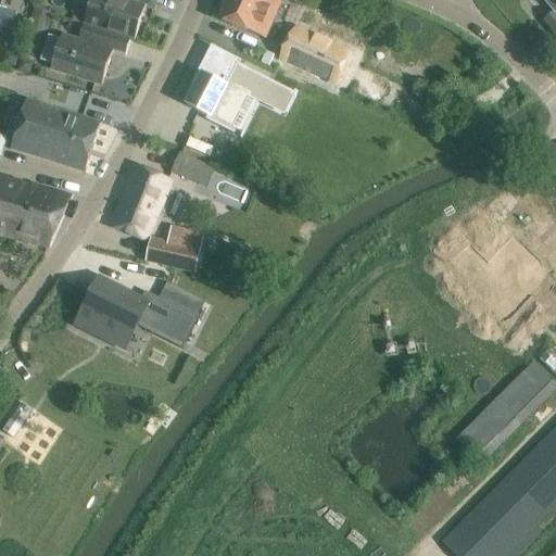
[(0,0),(0,9),(20,14),(23,0),(0,0)]
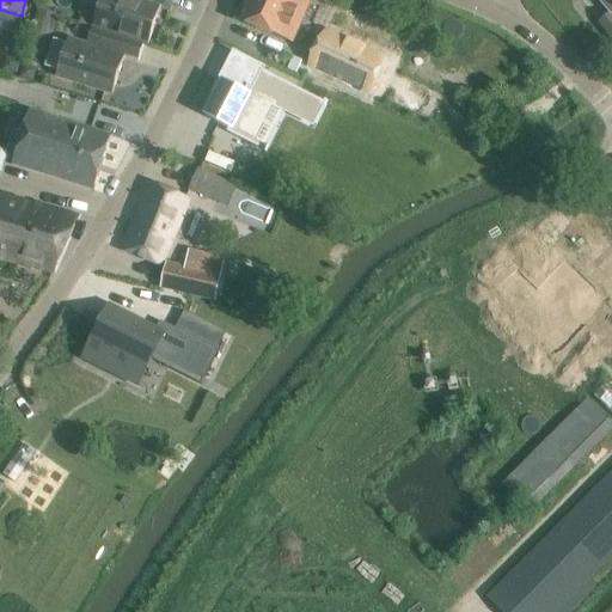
[(84,0),(84,1),(86,6),(97,10),(91,26),(144,44),(148,46),(161,0),(84,0)]
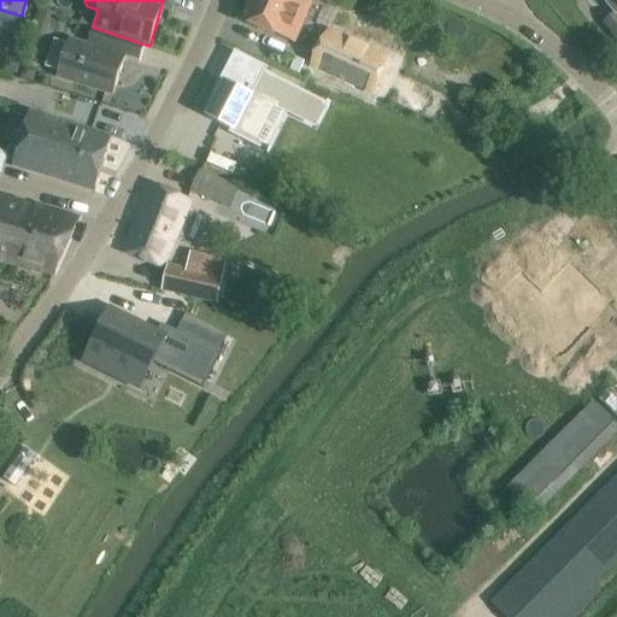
[(250,0),(241,21),(293,42),(310,0),(250,0)]
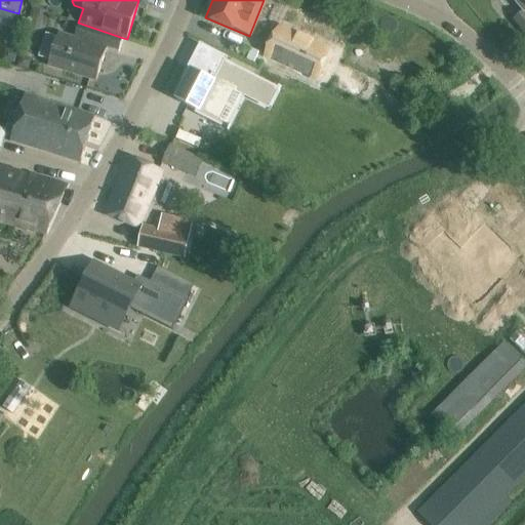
[(524,32),(524,10),(514,19),(524,32)]
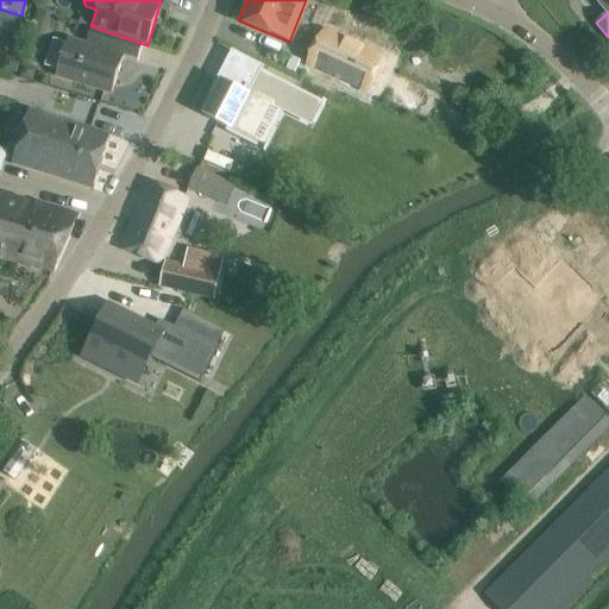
[(137,62),(143,44),(90,26),(86,44),(67,38),(55,75),(112,94),(123,57),(137,62)]
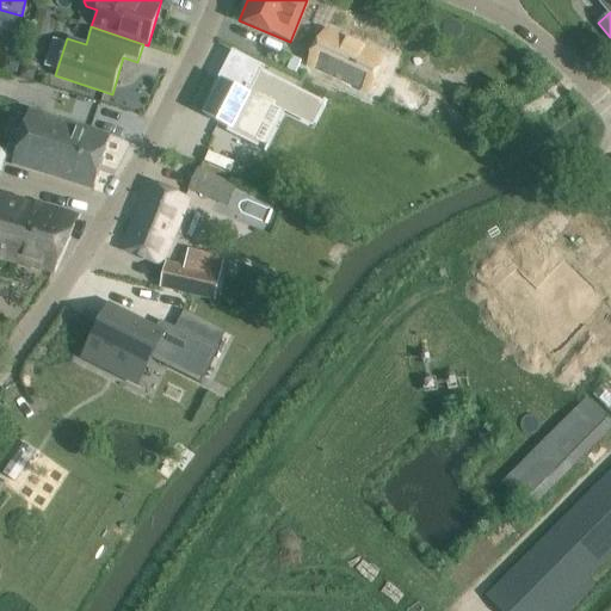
[(326,31),(309,66),(366,93),(383,57),(326,31)]
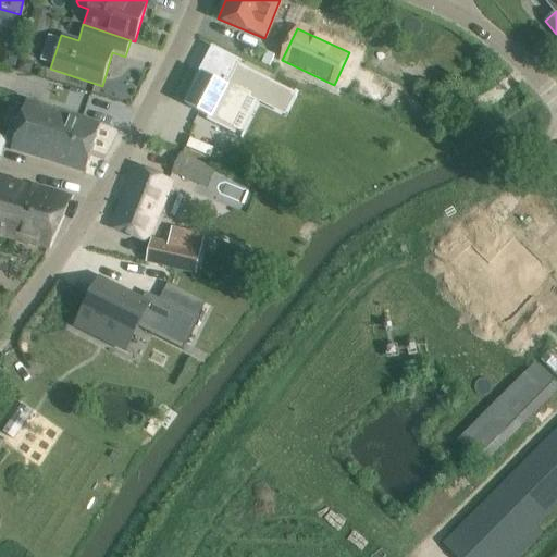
[(195,88),(187,104),(206,114),(203,118),(229,131),(238,111),(246,98),(249,93),(283,111),(293,93),(238,64),(240,60),(212,46),(192,86),(195,88)]
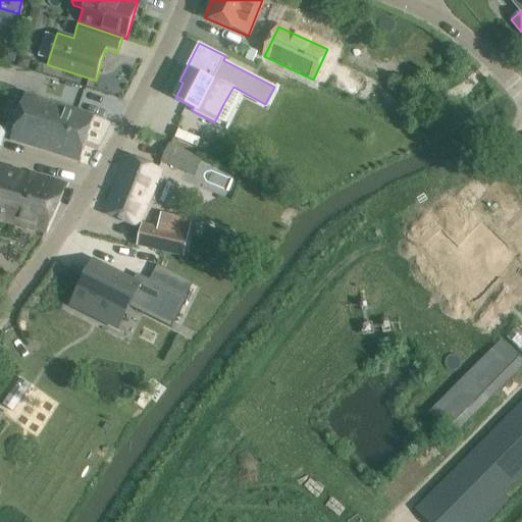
[(4,48),(1,60),(14,63),(17,51),(4,48)]
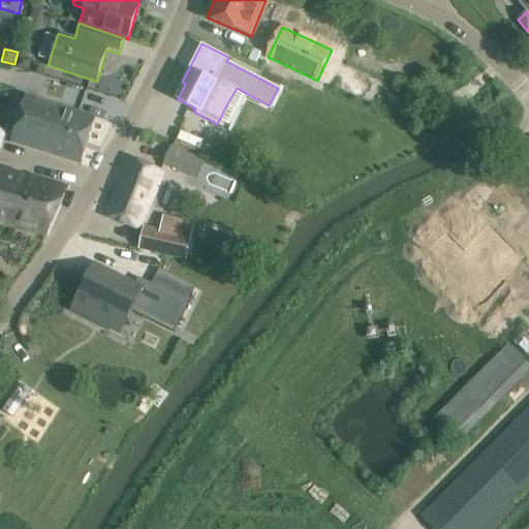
[(96,117),(76,111),(26,95),(16,126),(8,123),(6,130),(0,128),(0,149),(2,150),(5,137),(11,139),(10,143),(81,164),(96,117)]
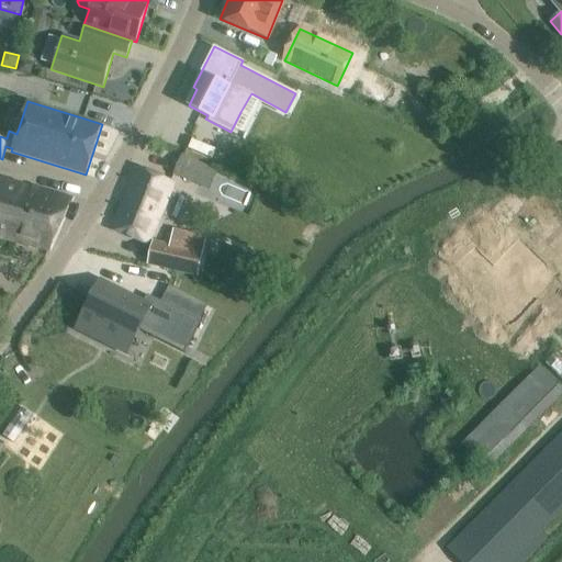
[(188,148),(212,158),(216,149),(192,139),(188,148)]
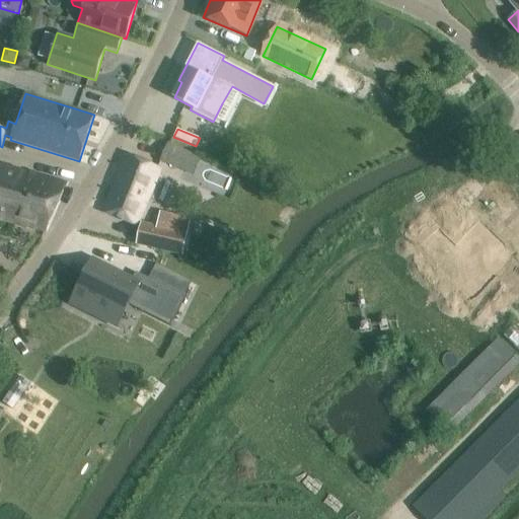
[(176,146),(167,165),(183,172),(192,153),(176,146)]
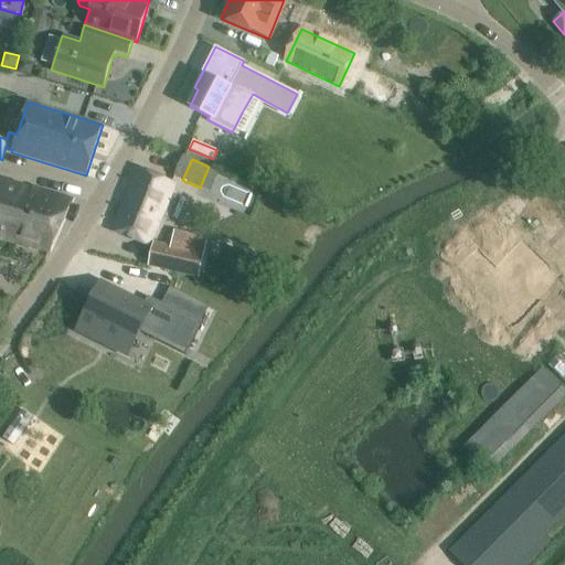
[(174,182),(158,177),(137,168),(113,231),(150,245),(174,182)]
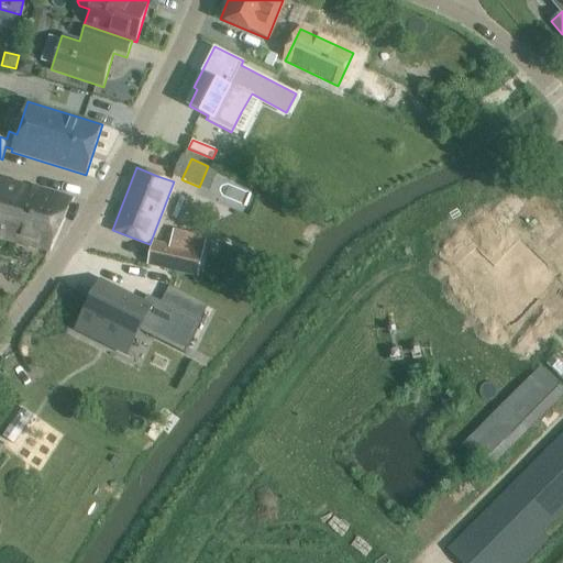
[(17,221),(26,187),(21,186),(18,188),(9,186),(9,181),(0,179),(0,238),(15,242),(20,222),(17,221)]
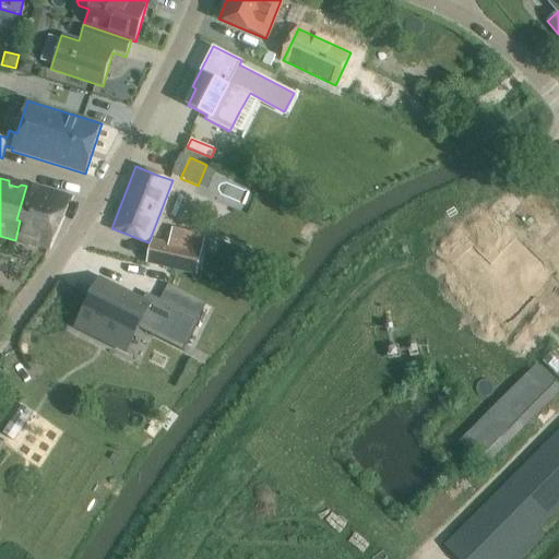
[(71,198),(26,186),(16,219),(20,221),(15,240),(49,249),(71,198)]
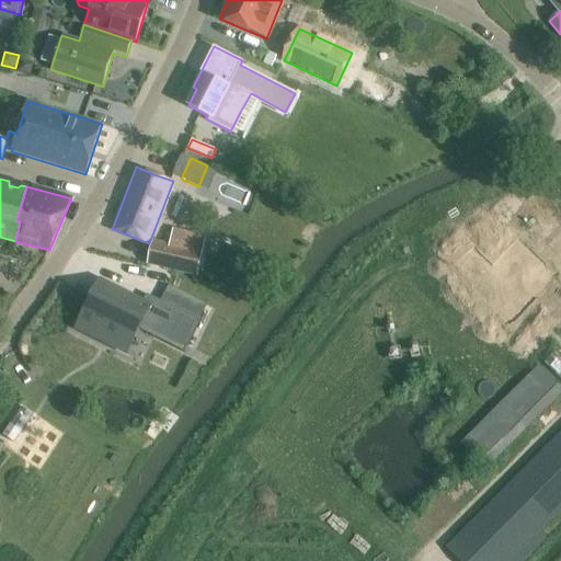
[(460,240),(473,251),(504,218),(491,206),(460,240)]
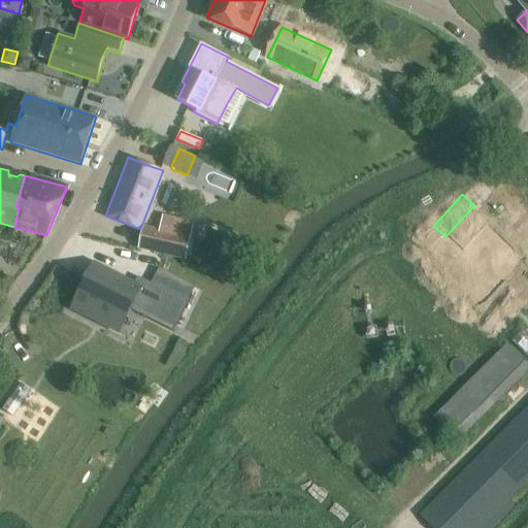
[(138,246),(187,259),(192,237),(143,226),(138,246)]
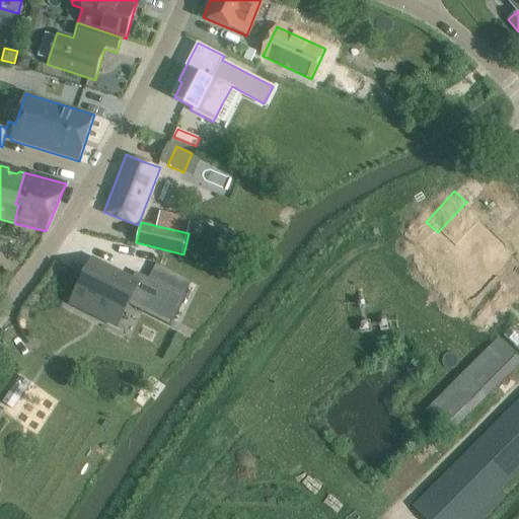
[(455,246),(441,233),(430,246),(446,263),(443,266),(473,296),(514,256),(479,222),(455,246)]
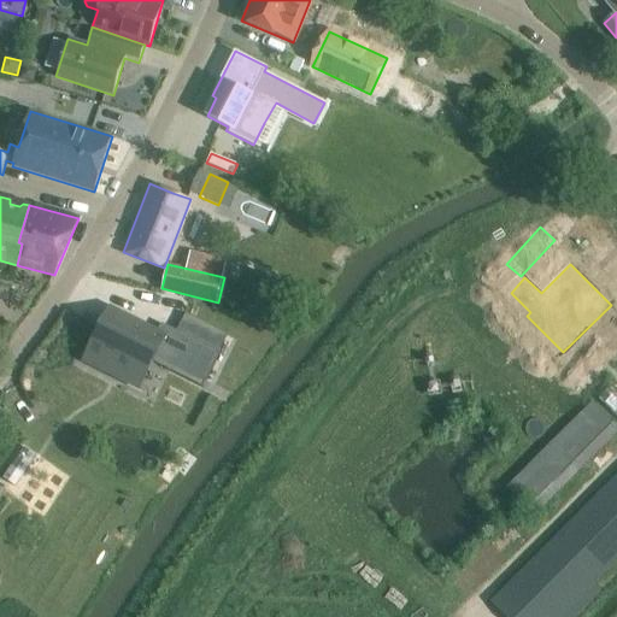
[(110,309),(88,352),(117,366),(130,372),(141,348),(206,381),(221,353),(177,331),(168,327),(166,328),(168,329),(164,336),(157,333),(110,309)]
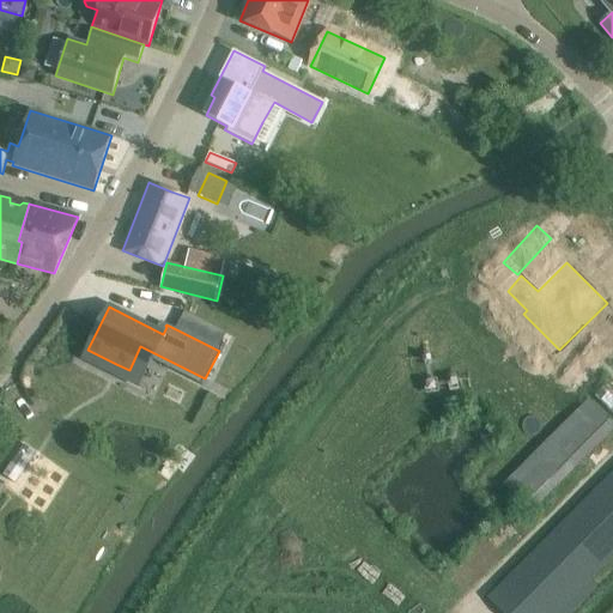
[(507,485),(533,511),(612,429),(612,422),(590,399),(507,485)]
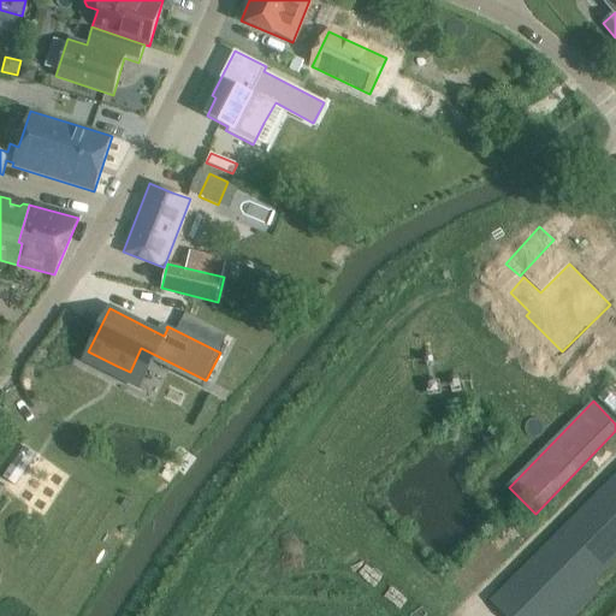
[(615,475),(489,602),(503,615),(556,615),(615,557),(615,475)]
